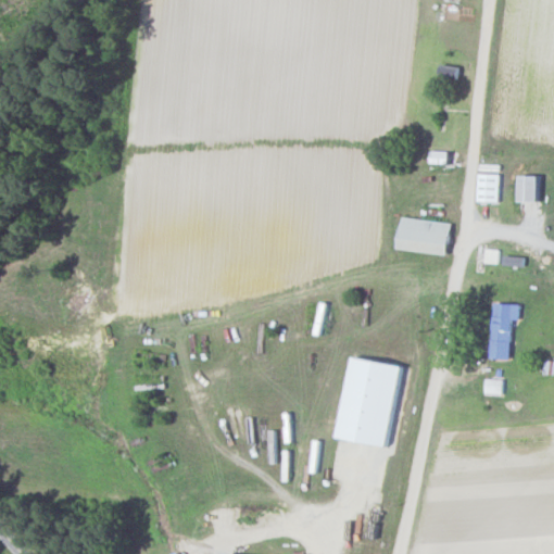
[(496,203),(498,175),(476,174),(475,202),(496,203)]
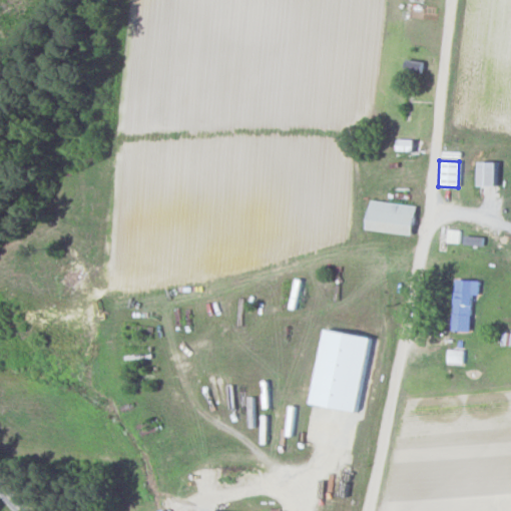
[(475,186),(494,186),(494,163),(476,162),(475,186)]
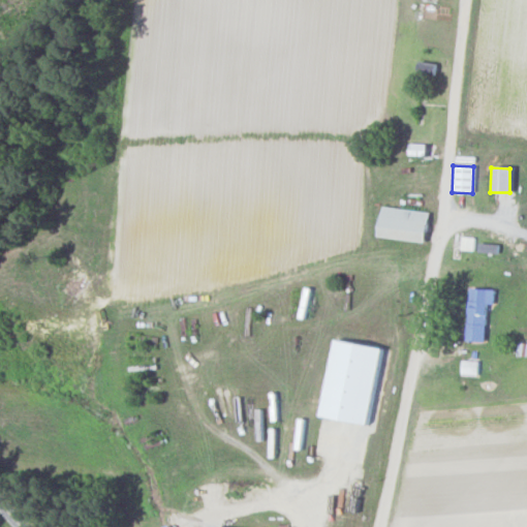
[(425,242),(427,212),(380,209),(378,240),(425,242)]
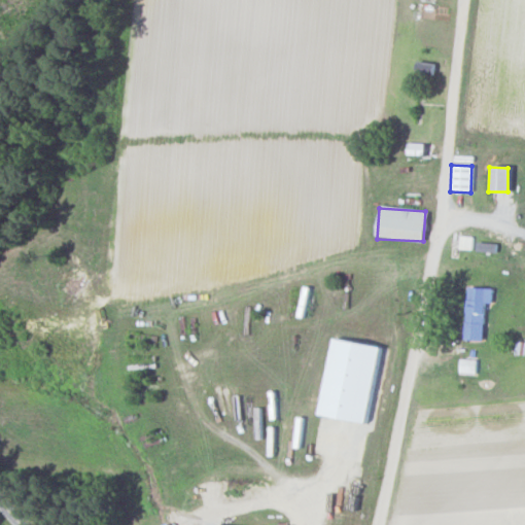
[(470,251),(471,238),(458,236),(457,250),(470,251)]
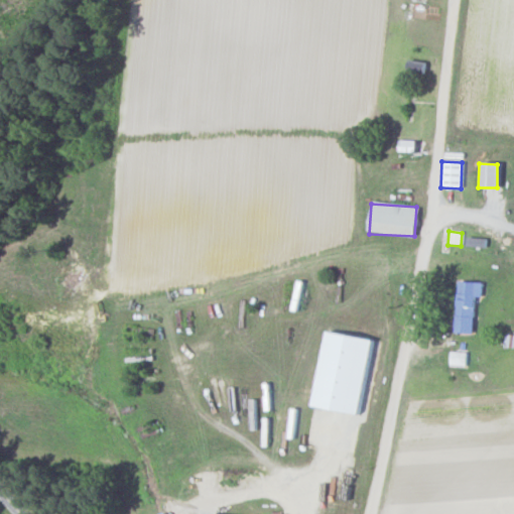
[(474,297),(481,297),(481,283),(458,282),(455,334),(472,335),(474,297)]
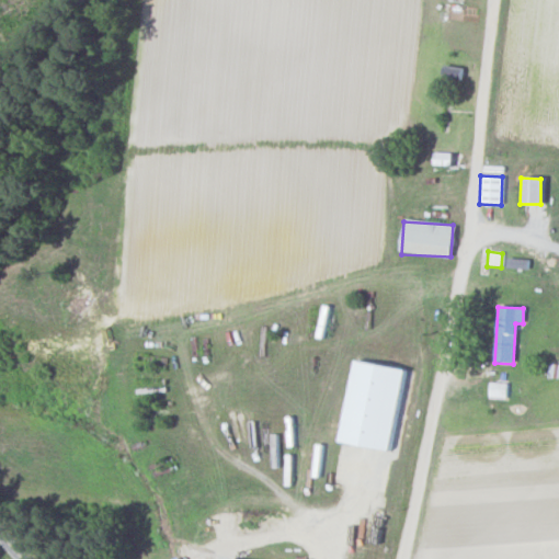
[(341,443),(390,452),(406,369),(356,361),(341,443)]
